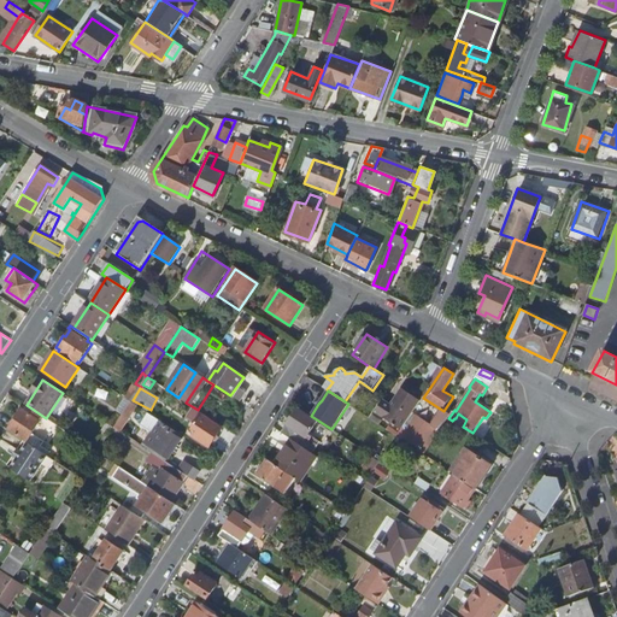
[(385,401),(377,412),(403,429),(406,424),(421,403),(401,391),(391,406),(385,401)]
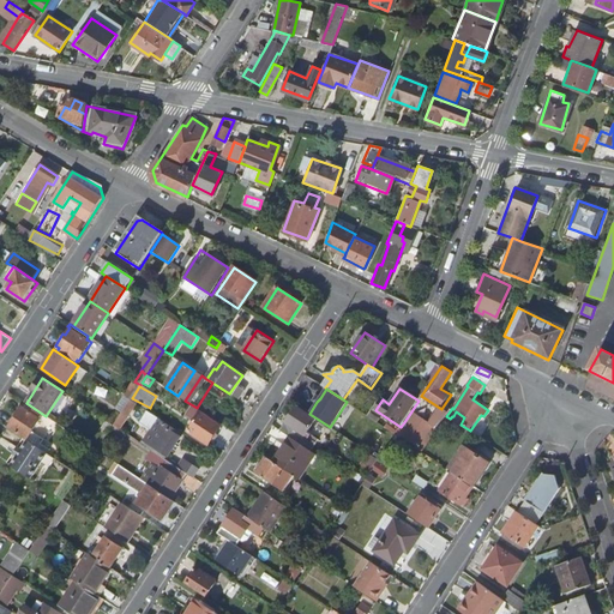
[(131,399),(114,425),(121,429),(138,404),(131,399)]
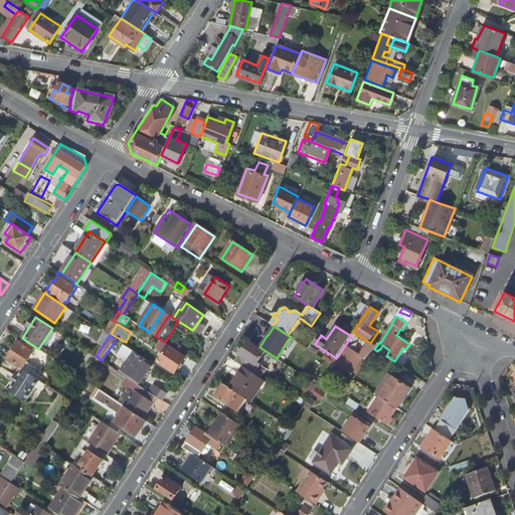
[(235,361),(243,366),(262,378),(269,368),(266,367),(259,362),(261,359),(266,352),(248,342),(235,361)]
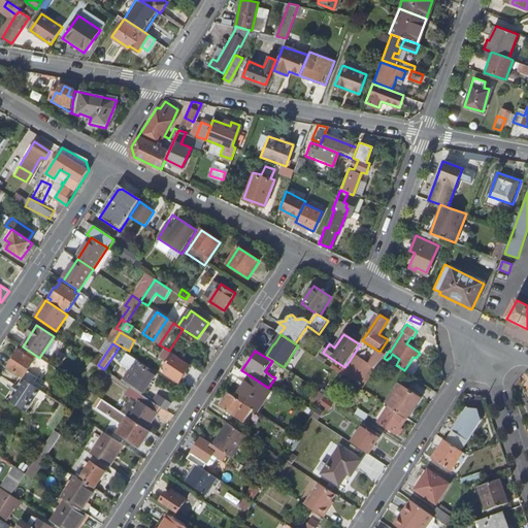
[(344,367),(340,373),(344,376),(345,374),(361,384),(371,368),(375,370),(384,358),(387,354),(382,351),(375,359),(372,358),(369,362),(359,355),(352,366),(348,363),(344,367)]
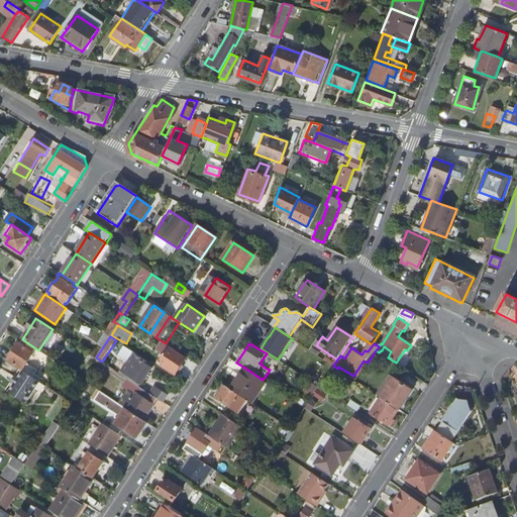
[(19,344),(8,360),(23,370),(33,353),(32,352),(34,349),(28,345),(26,348),(19,344)]
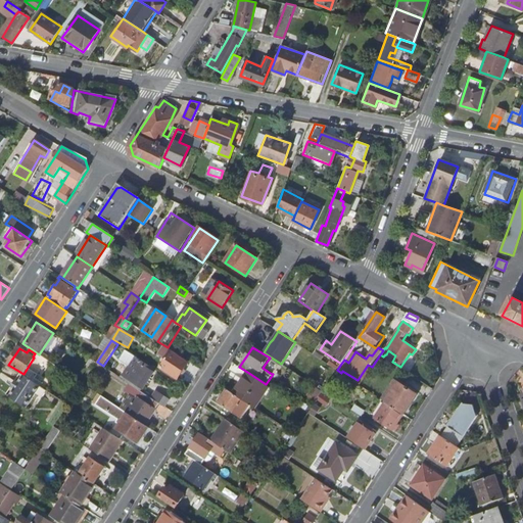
[(171,352),(160,368),(178,379),(188,364),(171,352)]
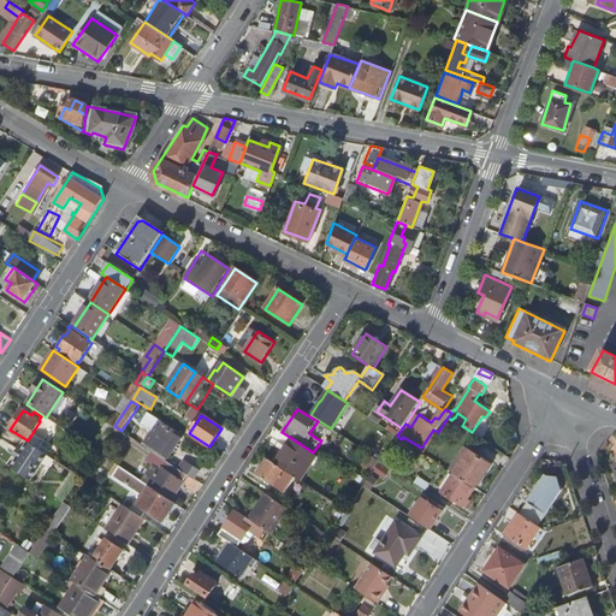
[(146,439),(152,443),(150,446),(167,457),(182,437),(179,436),(181,434),(159,420),(146,439)]
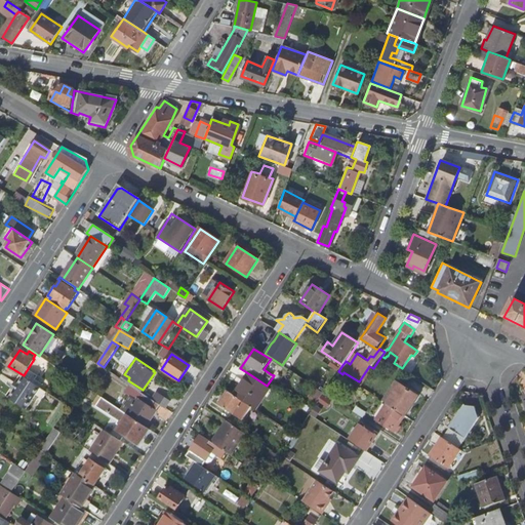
[(92,370),(114,385),(118,377),(104,367),(97,363),(92,370)]
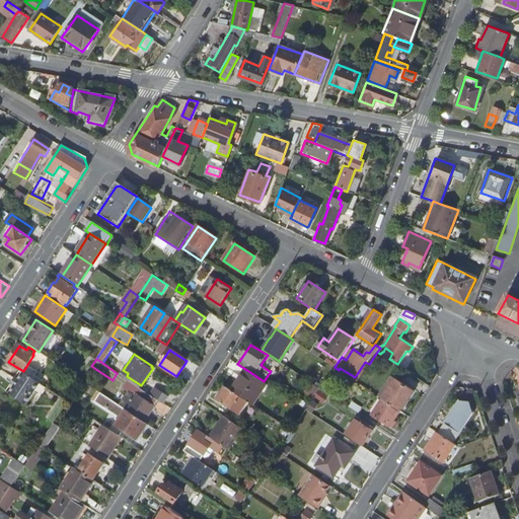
[(261,365),(268,370),(271,366),(263,362),(261,365)]
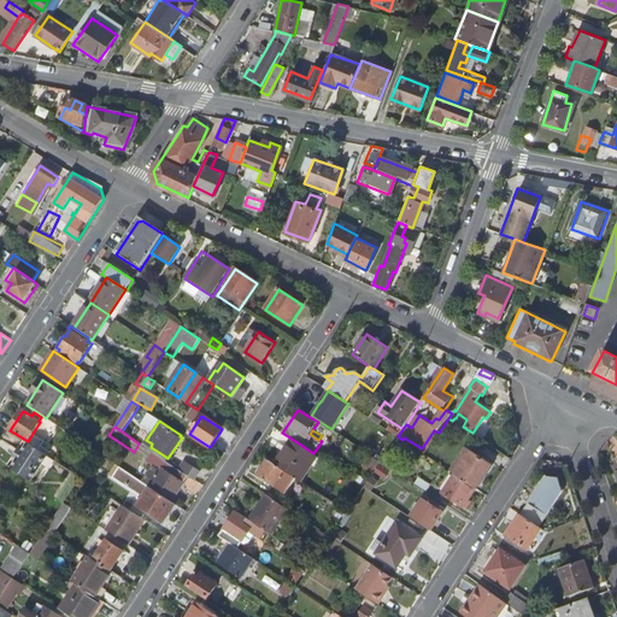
[(292,439),(275,464),(297,477),(301,481),(317,456),(313,453),(292,439)]
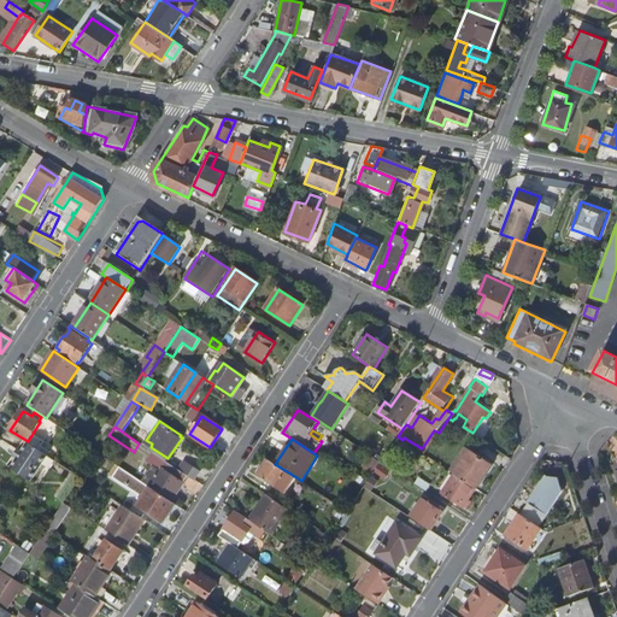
[(28,442),(11,468),(31,481),(47,456),(28,442)]
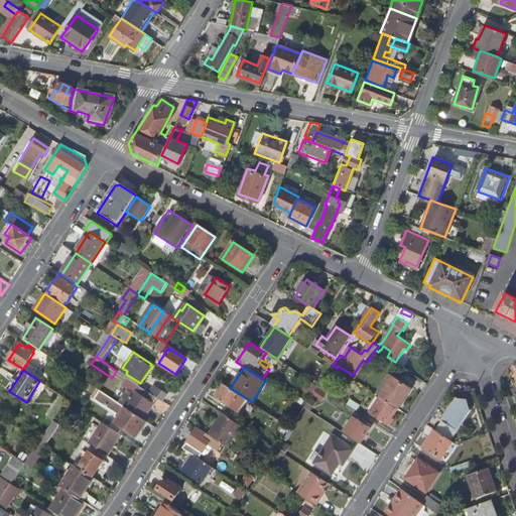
[(393,377),(380,397),(398,408),(410,389),(393,377)]
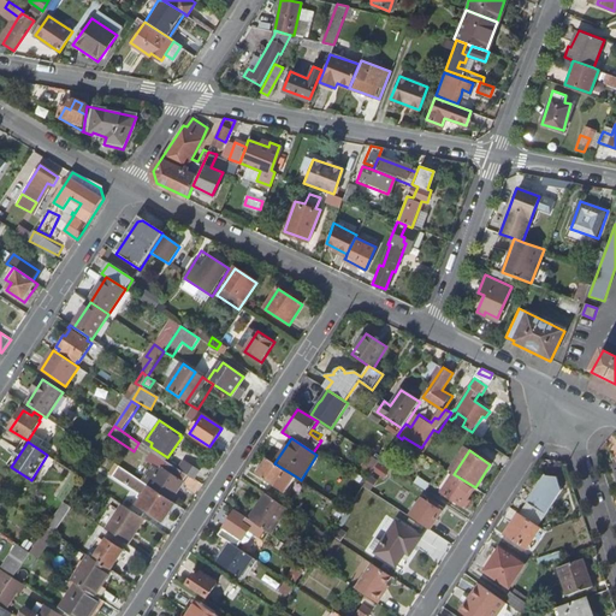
[(374,457),(366,469),(372,473),(380,461),(374,457)]
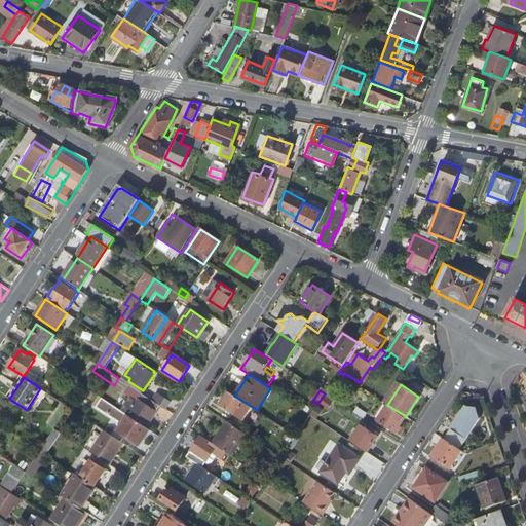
[(220,405),(234,414),(235,414),(243,419),(253,407),(234,396),(229,391),(220,405)]
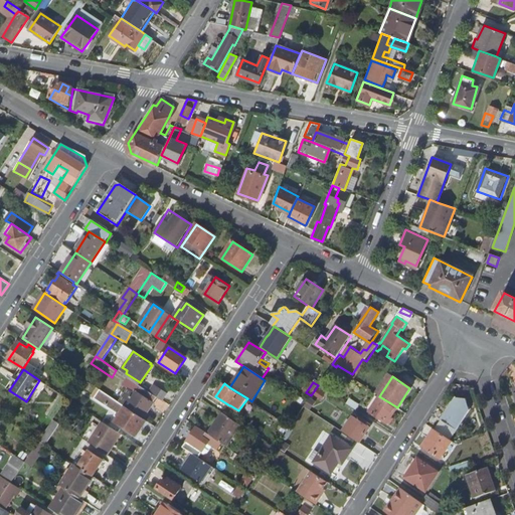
[(362,384),(354,395),(361,400),(369,389),(362,384)]
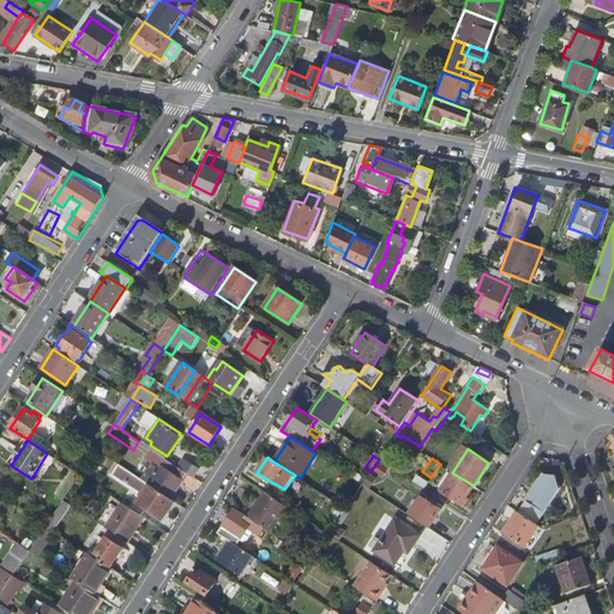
[(150,485),(170,498),(182,480),(181,479),(186,473),(179,469),(164,459),(149,483),(150,485)]
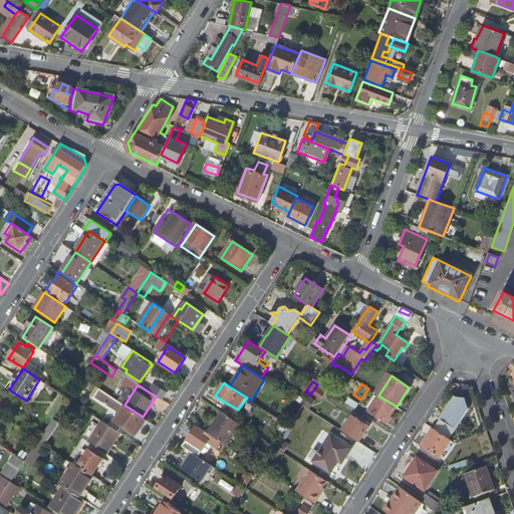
[(150,393),(156,396),(161,400),(166,393),(155,386),(150,393)]
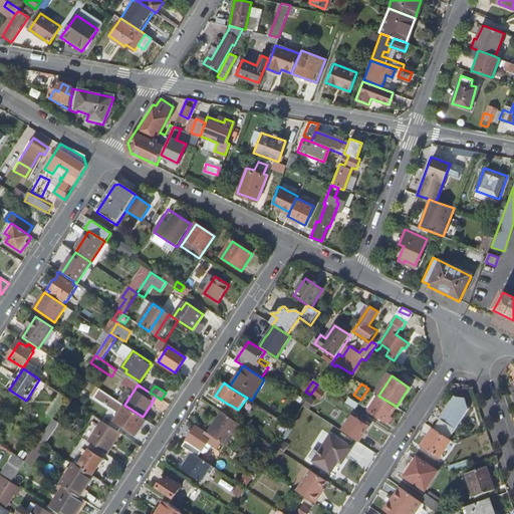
[(103,405),(120,411),(123,401),(98,392),(97,396),(105,399),(103,405)]
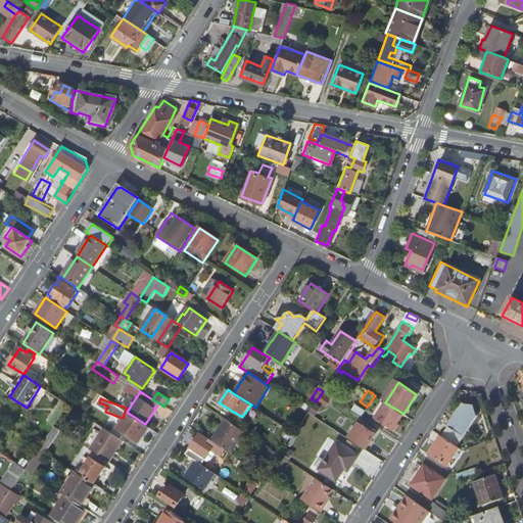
[(385,402),(375,418),(393,430),(403,414),(385,402)]
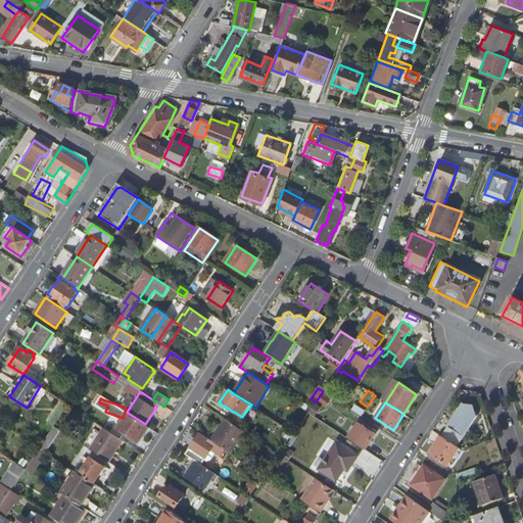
[(461,408),(444,433),(461,444),(477,418),(473,409),(461,408)]
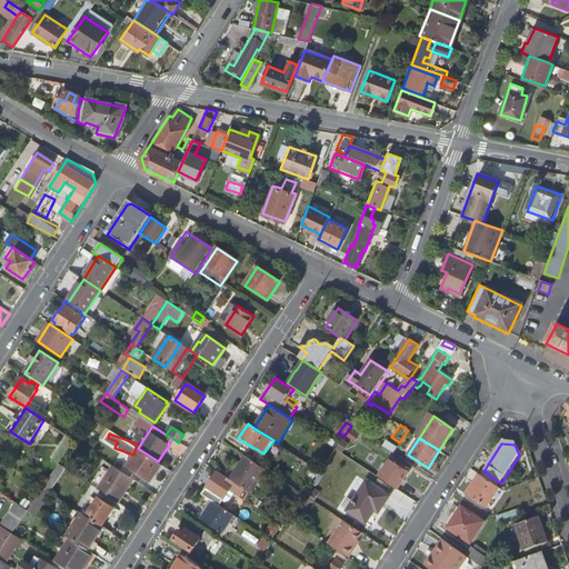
[(127,467),(151,483),(163,465),(158,461),(139,449),(127,467)]
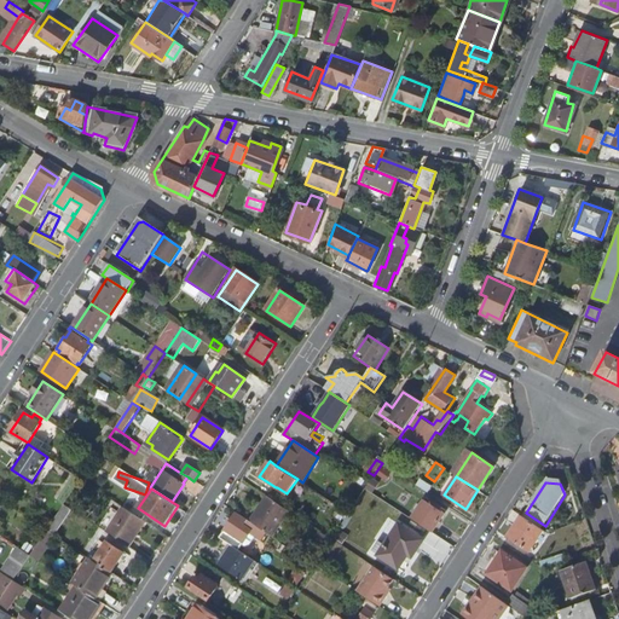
[(267,496),(250,521),(268,533),(273,536),(290,510),(267,496)]
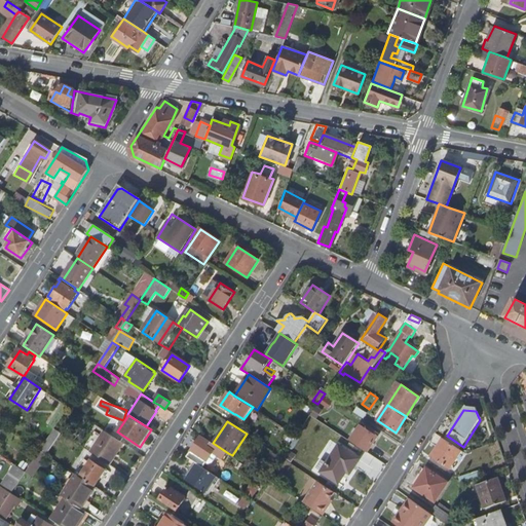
[(361,424),(349,441),(367,452),(378,436),(361,424)]
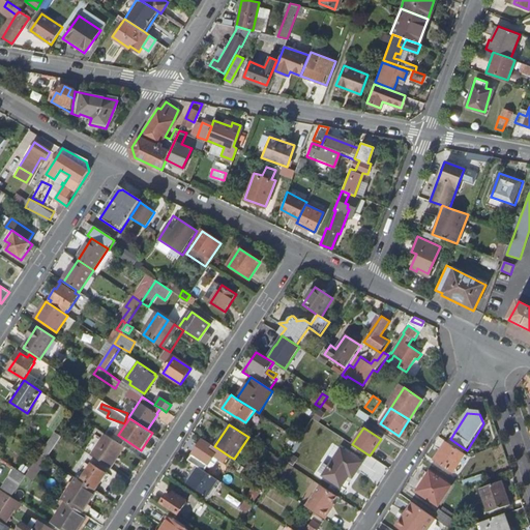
[(41,453),(40,453),(48,458),(62,436),(55,432),(48,443),(41,453)]
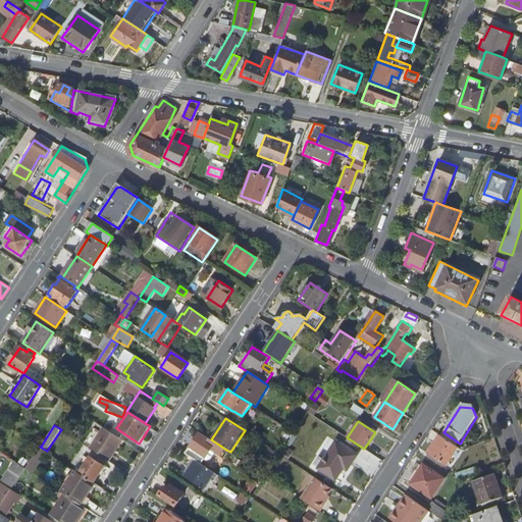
[(104,428),(90,449),(109,462),(123,440),(104,428)]
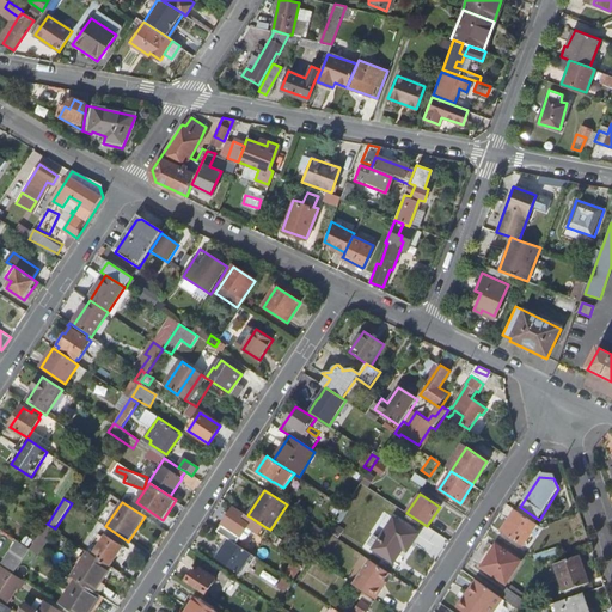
[(248,515),(234,506),(218,531),(231,539),(237,544),(244,533),(249,536),(252,531),(259,536),(265,527),(248,515)]
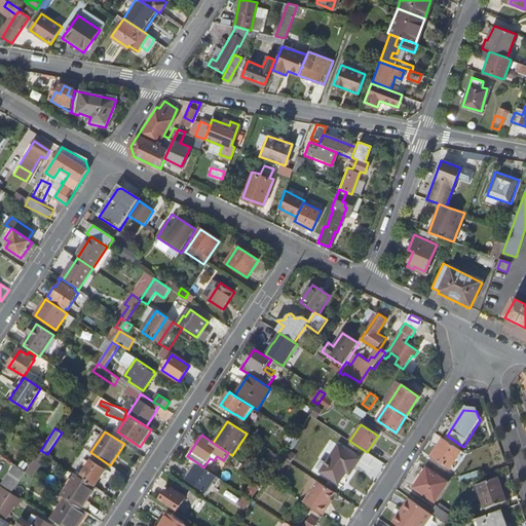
[(445,439),(461,449),(463,447),(447,436),(445,439)]
